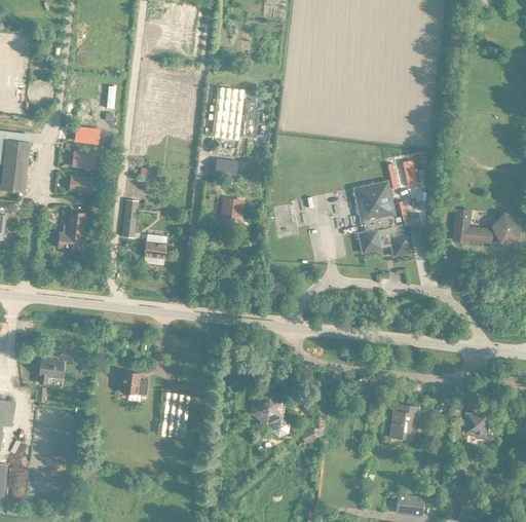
[(148,128),(187,134),(193,84),(153,80),(148,128)]
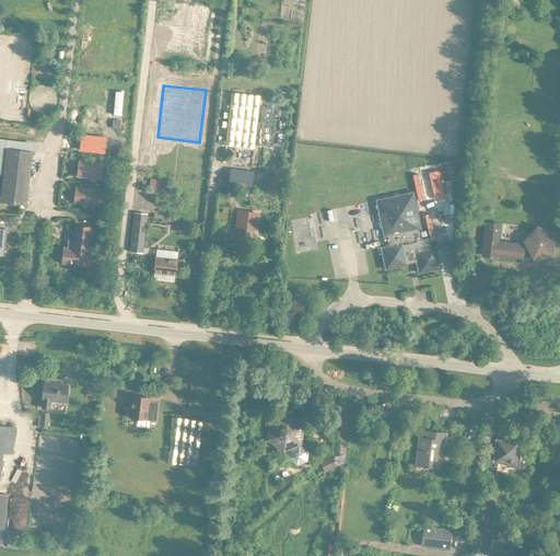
[(226,146),(255,149),(260,96),(233,93),(226,146)]
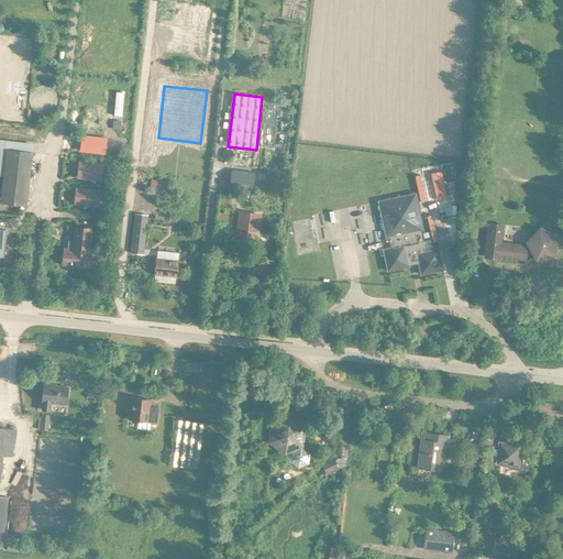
[(87,136),(86,152),(106,154),(107,139),(87,136)]
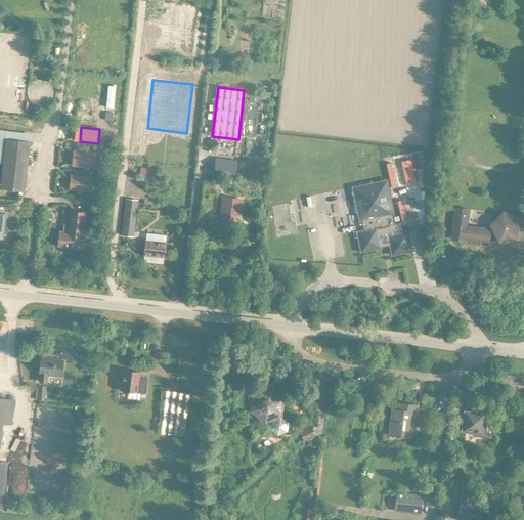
[(1,188),(26,191),(31,142),(6,139),(1,188)]
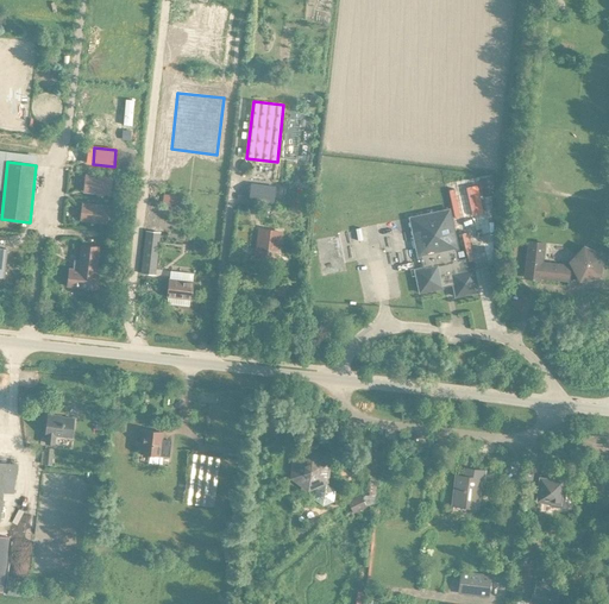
[(89,193),(111,195),(112,178),(92,176),(89,193)]
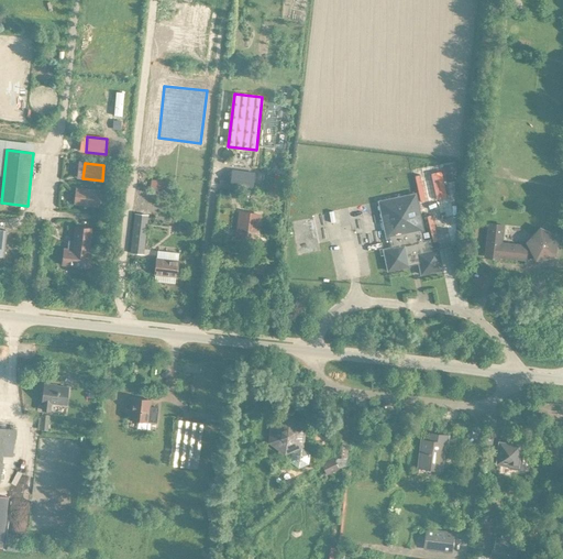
[(252,187),(254,172),(232,170),(232,172),(231,185),(252,187)]
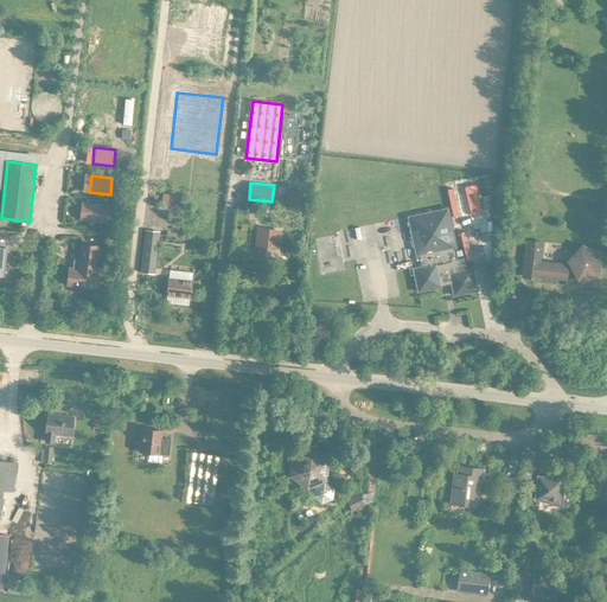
[(88,204),(85,219),(107,223),(109,206),(88,204)]
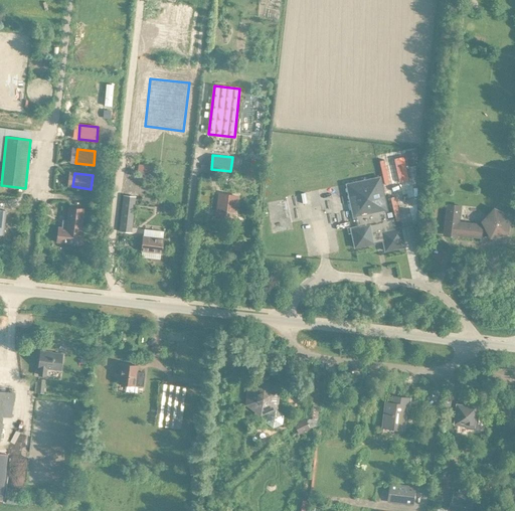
[(383,239),(386,251),(405,247),(401,227),(396,228),(394,219),(387,220),(385,211),(388,210),(381,176),(347,183),(354,217),(356,217),(358,226),(351,228),(355,247),(375,243),(374,241),(383,239)]
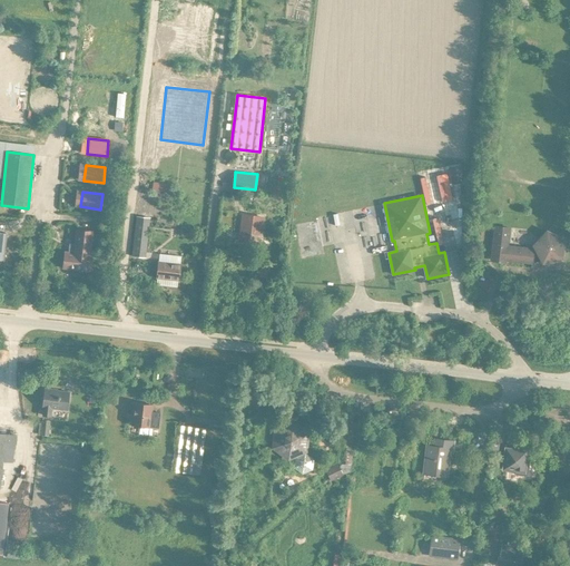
[(253,243),(259,244),(264,217),(244,215),(243,224),(244,224),(244,227),(242,227),(241,240),(253,241),(253,243)]
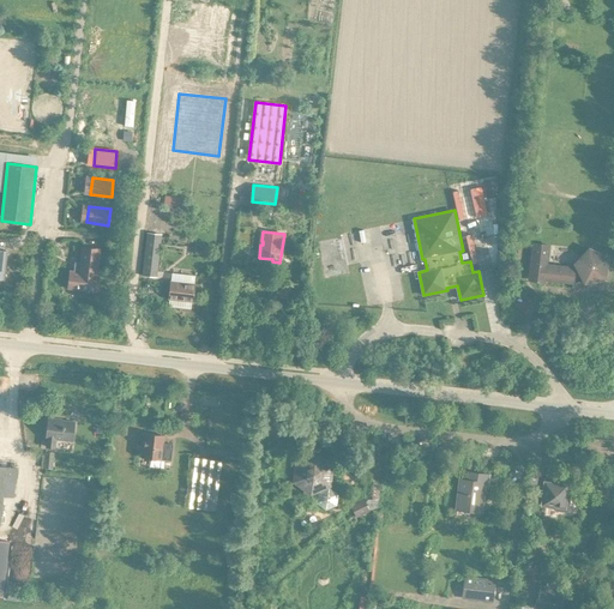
[(143,276),(156,277),(161,235),(148,233),(143,276)]
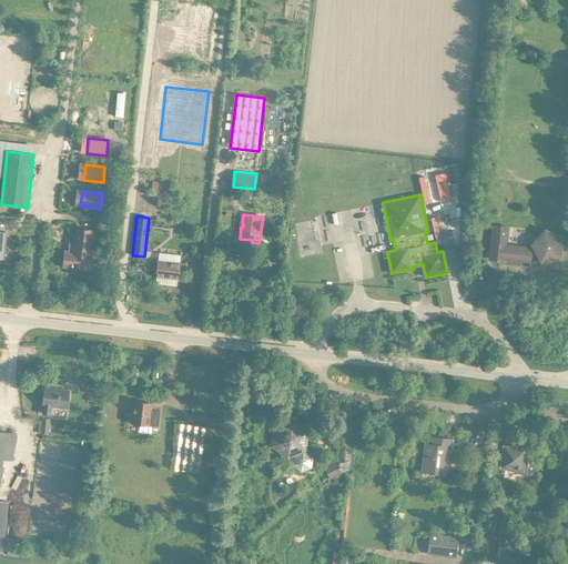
[(490,258),(533,262),(540,260),(541,261),(560,258),(563,239),(546,231),(533,244),(535,248),(533,249),(506,245),(508,228),(495,225),(490,258)]
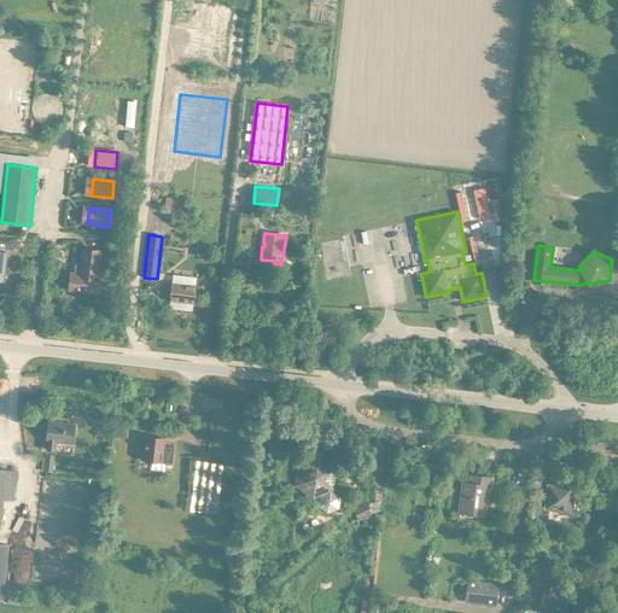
[(75,274),(71,274),(69,290),(98,293),(100,278),(97,278),(100,256),(85,254),(82,266),(77,264),(76,274),(75,274)]
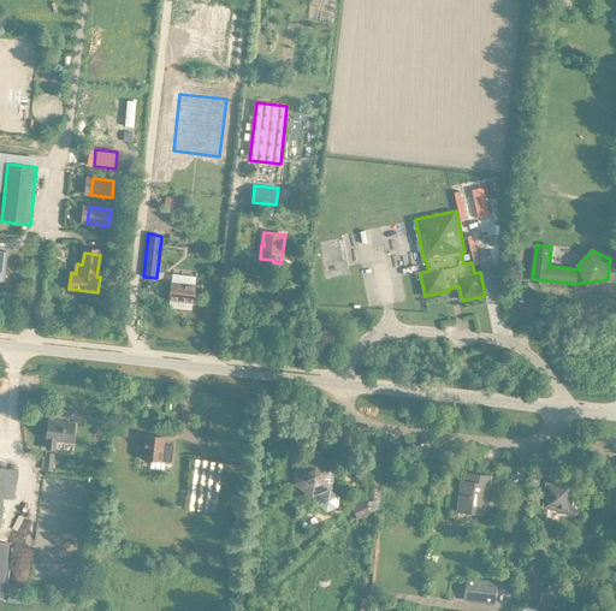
[(170,301),(194,303),(196,285),(172,283),(170,301)]
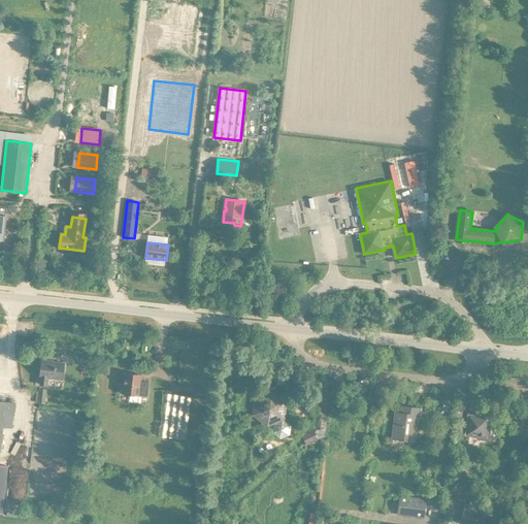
[(40,385),(47,386),(48,379),(63,380),(65,363),(42,361),(40,378),(41,378),(40,385)]
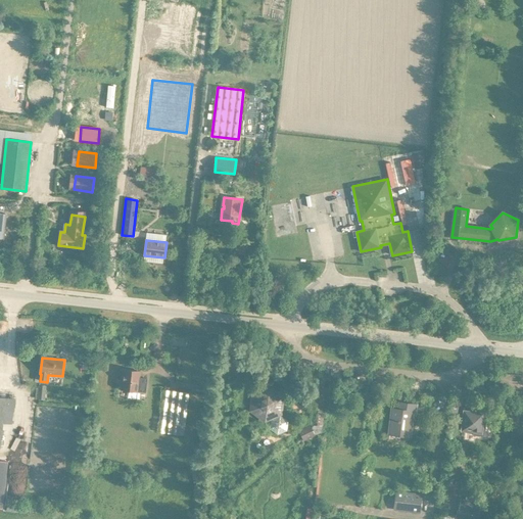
[(128,390),(138,391),(141,372),(124,370),(123,385),(129,385),(128,390)]
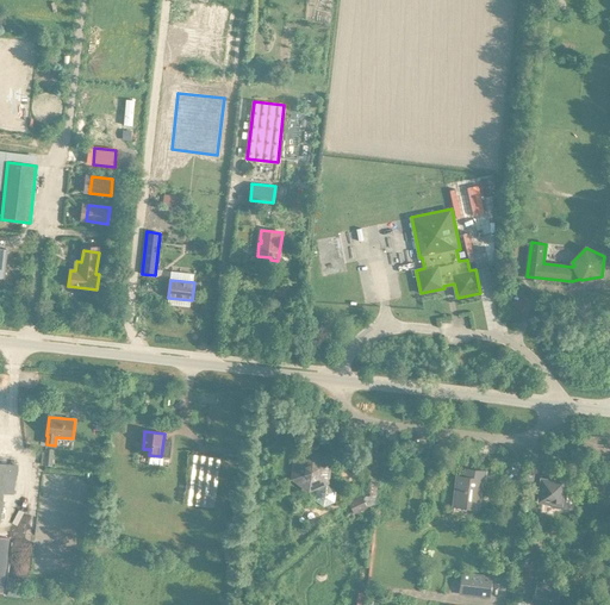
[(310,491),(316,487),(316,488),(315,500),(324,506),(335,503),(336,491),(328,485),(327,482),(328,482),(330,463),(319,462),(321,456),(315,451),(297,460),(294,479),(310,491)]
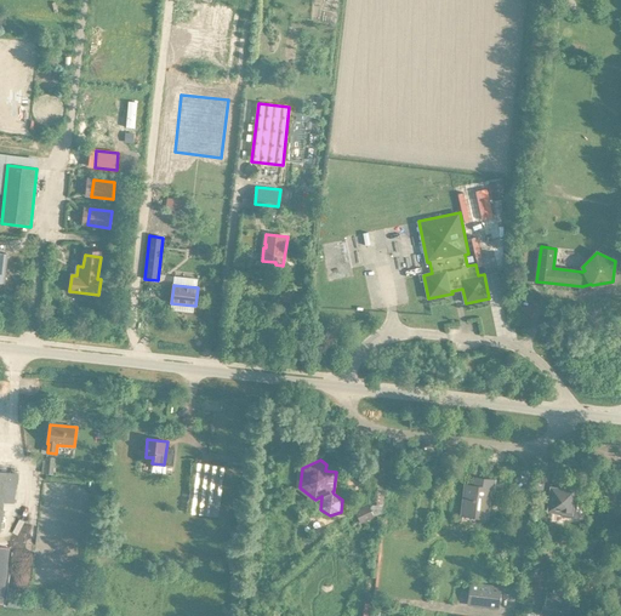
[(188,513),(220,517),(226,467),(194,463),(188,513)]
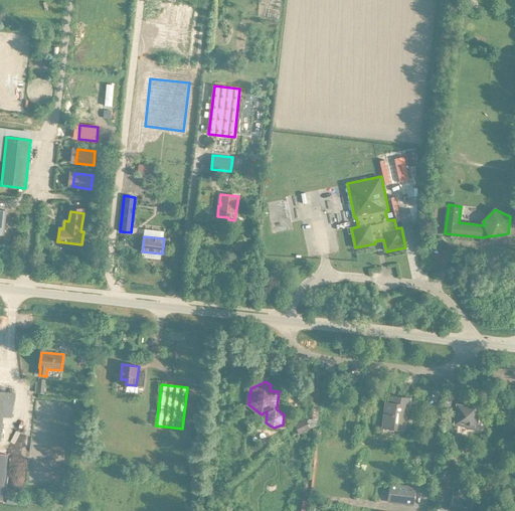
[(304,394),(310,400),(315,395),(306,386),(299,394),(302,397),(304,394)]
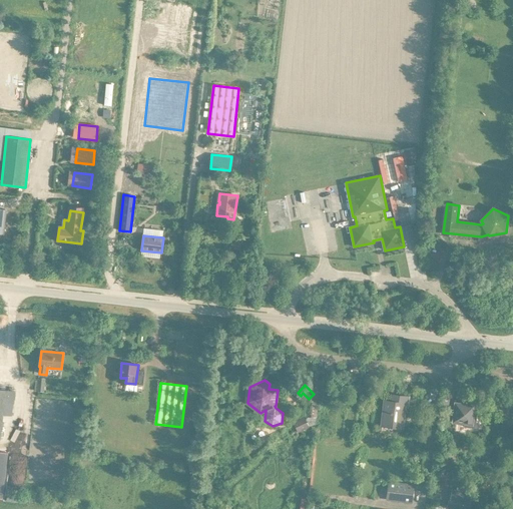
[(0,390),(0,439),(1,440),(5,404),(13,405),(15,392),(0,390)]
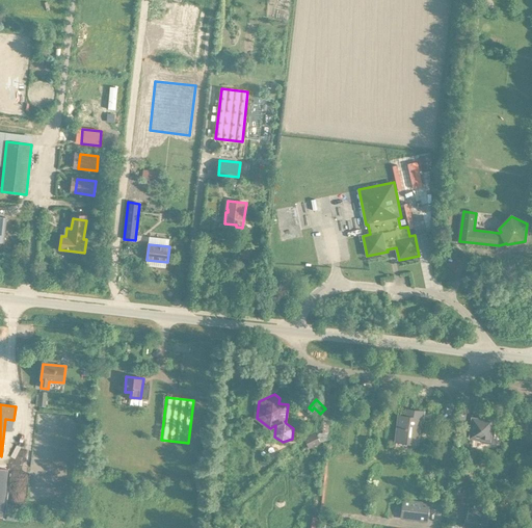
[(397,441),(418,444),(420,420),(423,420),(424,413),(410,411),(409,418),(400,417),(397,441)]
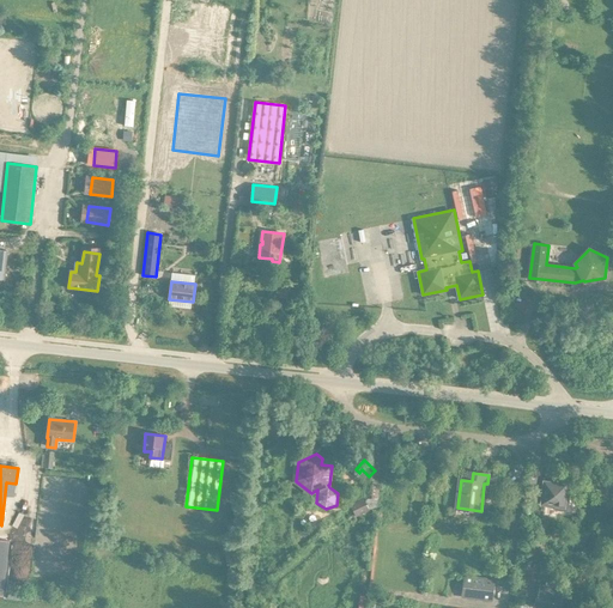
[(365,498),(378,499),(380,482),(368,481),(365,498)]
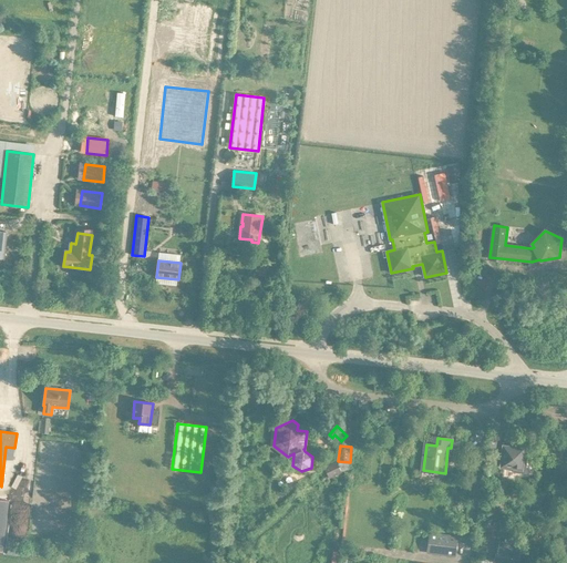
[(502,467),(523,470),(525,449),(504,446),(502,467)]
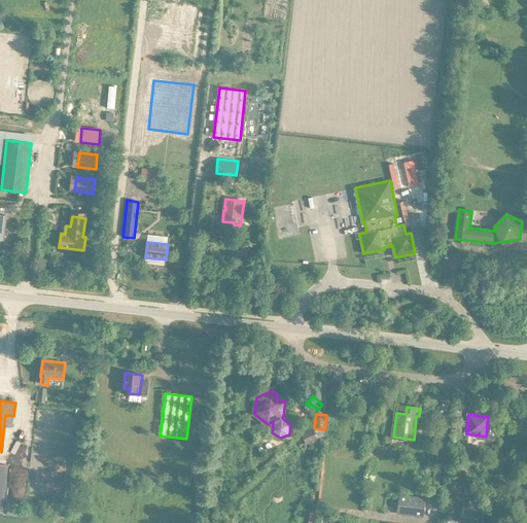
[(303,434),(307,444),(318,439),(315,431),(308,436),(306,432),(303,434)]
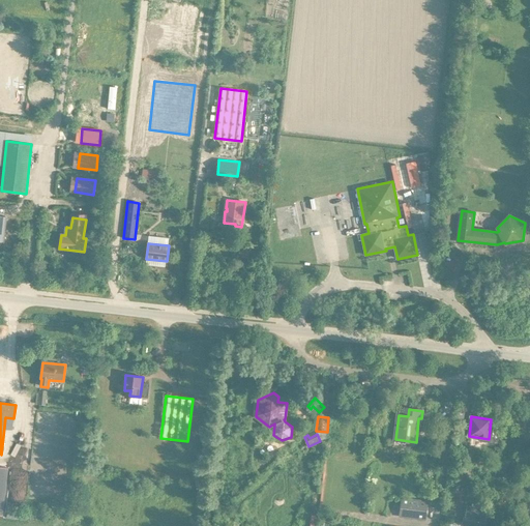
[(457,485),(467,487),(468,476),(458,474),(457,485)]
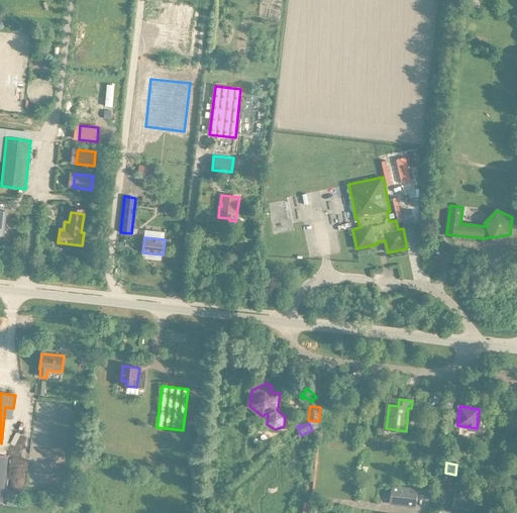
[(391,503),(415,506),(417,490),(393,487),(391,503)]
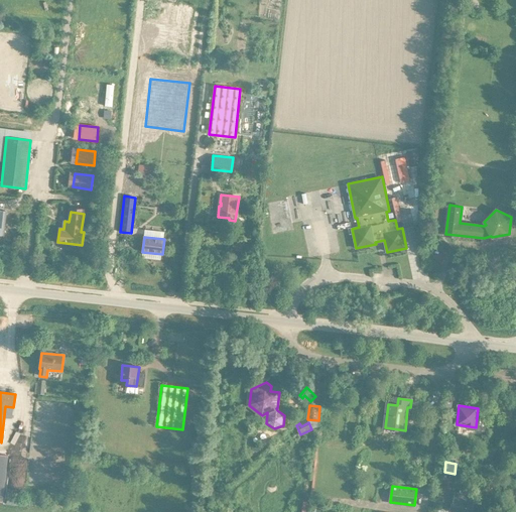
[(461,511),(471,511),(472,507),(474,497),(457,494),(455,504),(454,503),(452,510),(461,511)]
